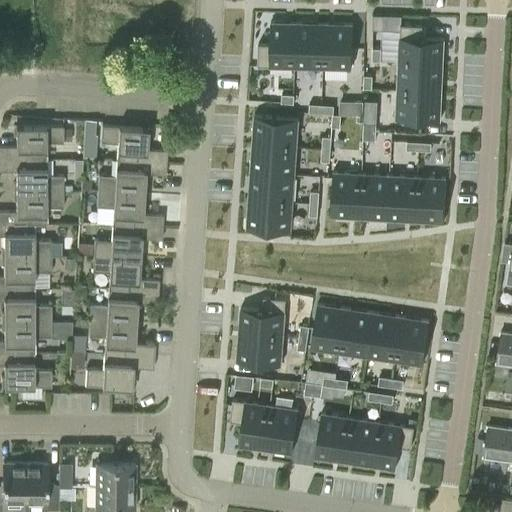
[(258,43),(257,65),(297,66),(298,22),(270,21),(270,43),(258,43)]
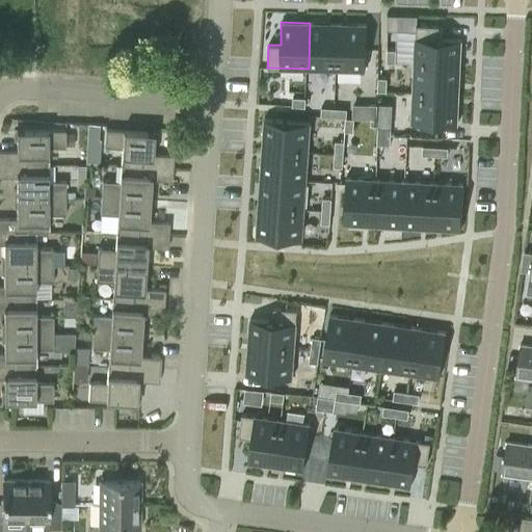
[(310,23),(309,69),(337,70),(338,24),(310,23)]
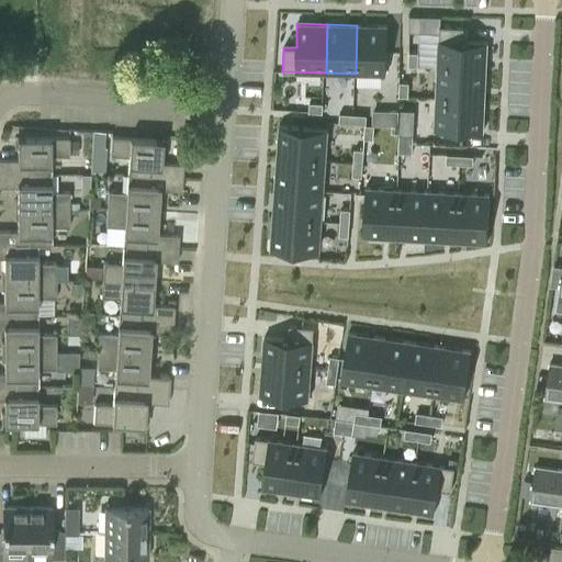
[(357,25),(356,74),(385,74),(386,25),(357,25)]
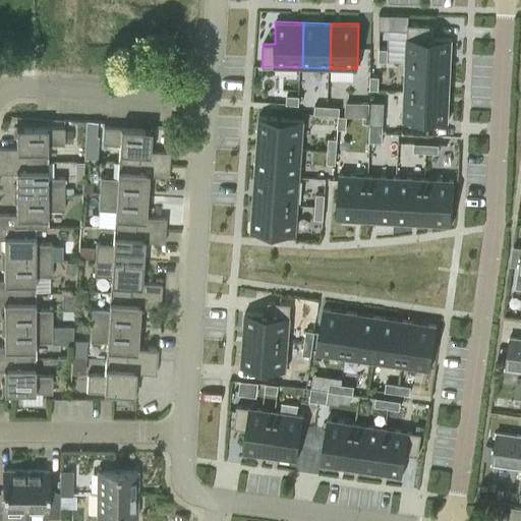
[(407,37),(405,64),(450,66),(452,39),(429,38),(429,25),(407,24),(407,37)]
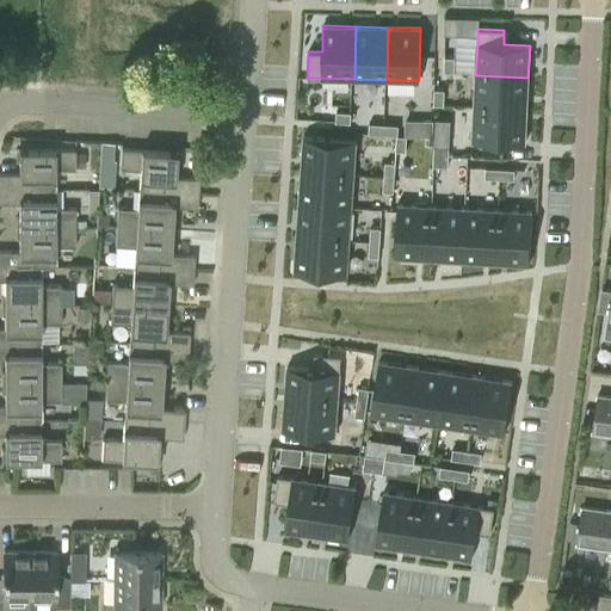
[(445,57),(444,72),(454,72),(455,57),(445,57)]
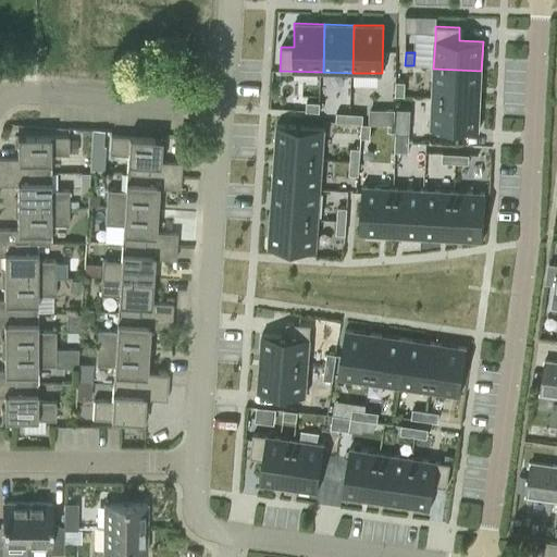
[(433,69),(432,98),(480,100),(481,71),(433,69)]
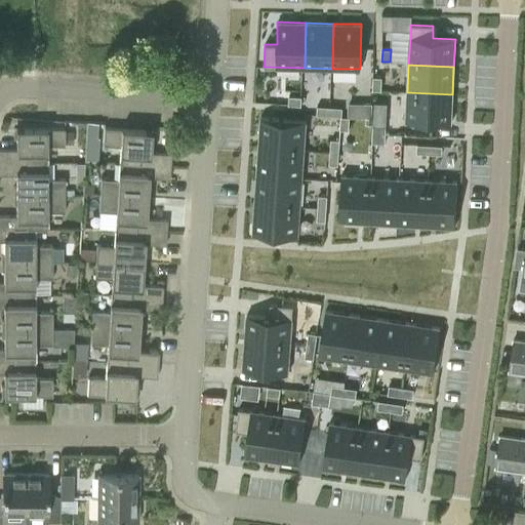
[(373,77),(372,89),(380,89),(381,77),(373,77)]
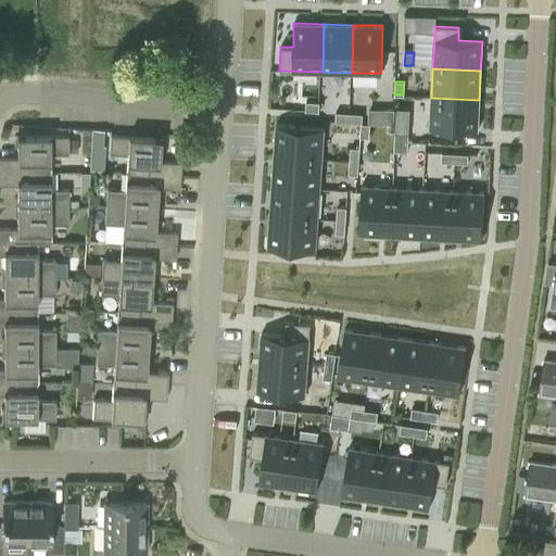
[(431,98),(430,128),(478,130),(479,100),(431,98)]
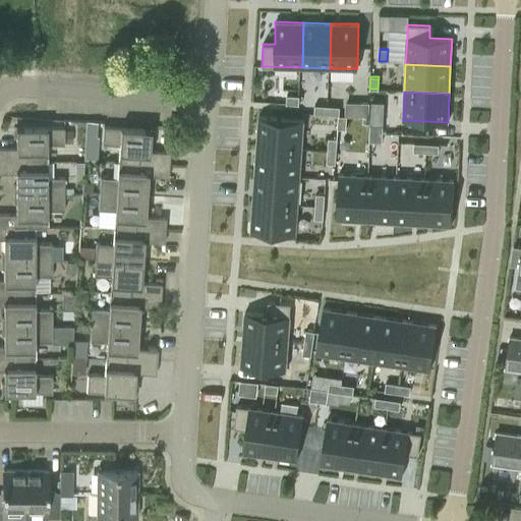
[(287,95),(286,103),(298,104),(299,96),(287,95)]
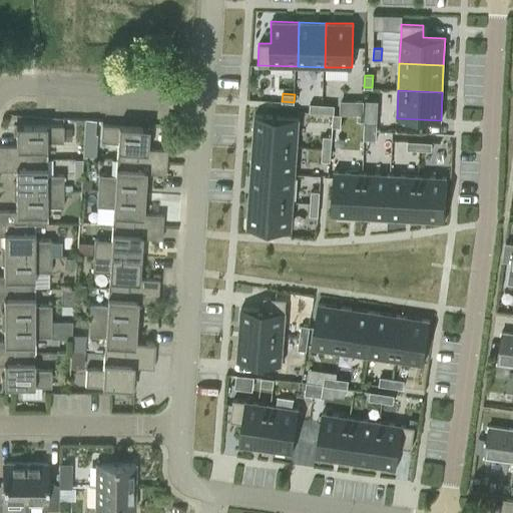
[(372,112),(373,99),(344,98),(344,111),(372,112)]
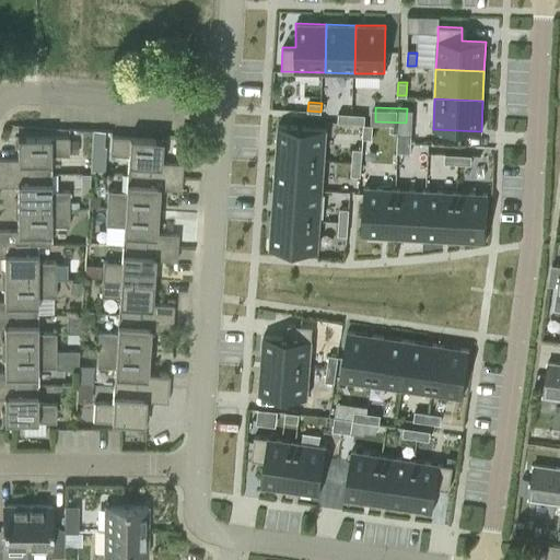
[(338,113),(338,121),(351,123),(351,114),(338,113)]
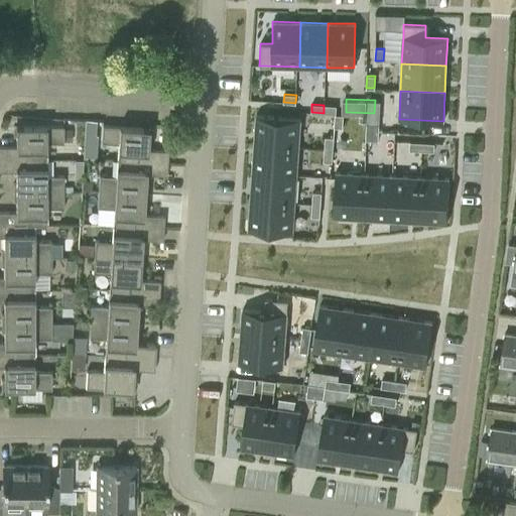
[(324,105),(324,113),(336,114),(336,106),(324,105)]
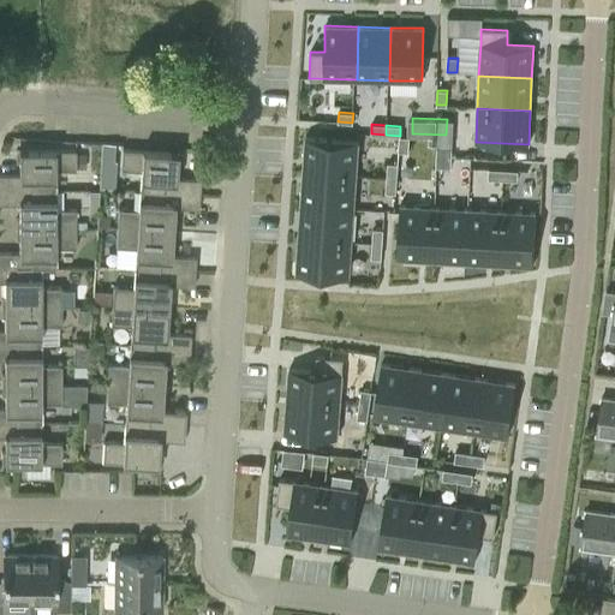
[(305,137),(303,172),(356,175),(358,141),(305,137)]
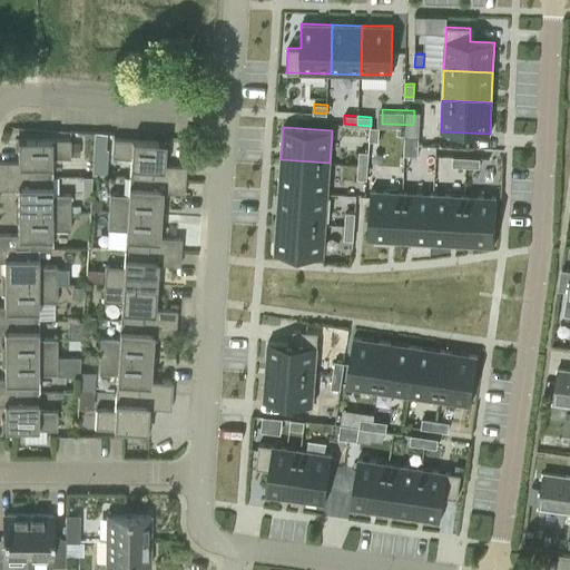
[(370,127),(369,140),(377,140),(379,127),(370,127)]
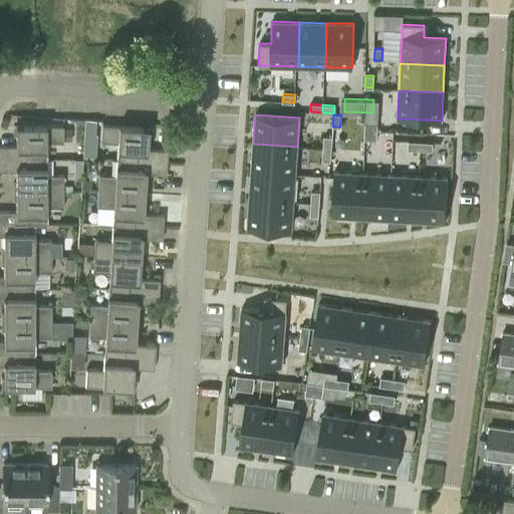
[(365,122),(364,139),(376,140),(377,123),(365,122)]
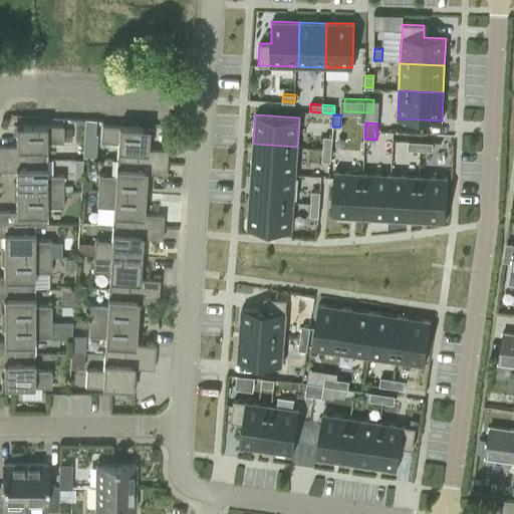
[(0,147),(0,159),(47,160),(47,144),(64,144),(64,126),(48,125),(17,125),(17,148),(0,147)]
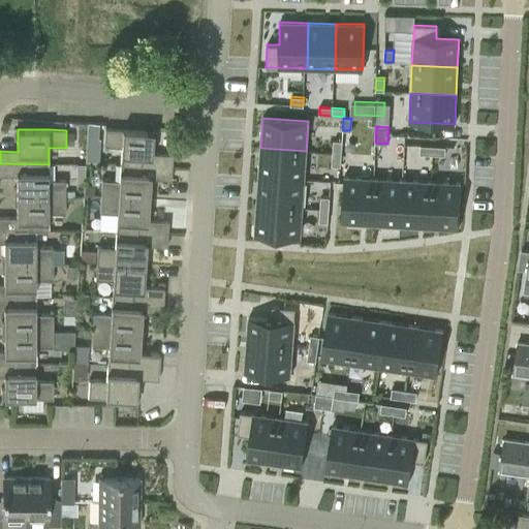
[(122,148),(121,164),(174,168),(174,155),(153,154),(155,132),(123,130),(105,129),(104,147),(122,148)]
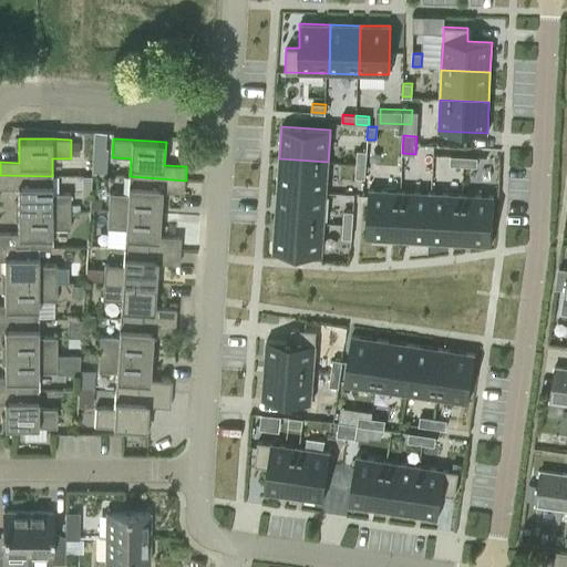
[(358,151),(357,164),(366,164),(367,151),(358,151)]
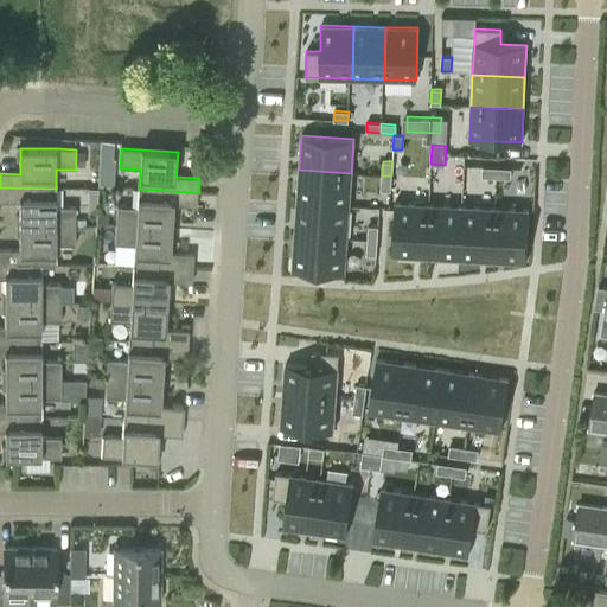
[(481,166),(481,176),(496,177),(496,167),(481,166)]
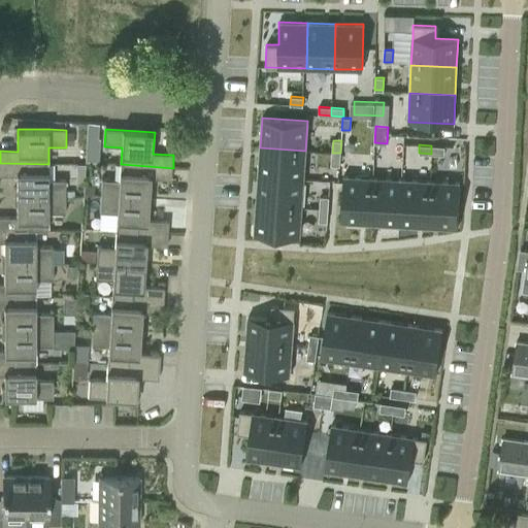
[(431,145),(431,154),(443,155),(443,146),(431,145)]
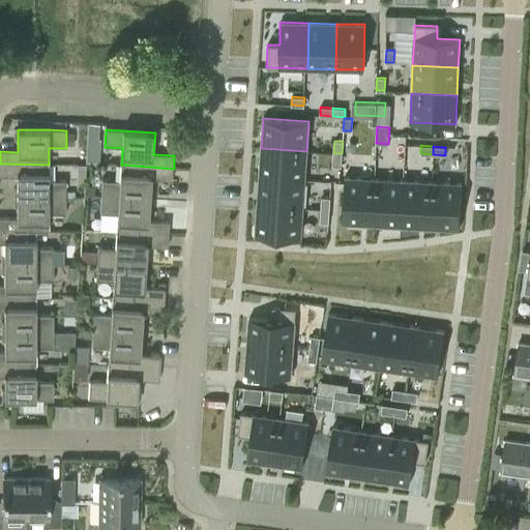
[(261,148),(259,177),(304,180),(306,151),(261,148)]
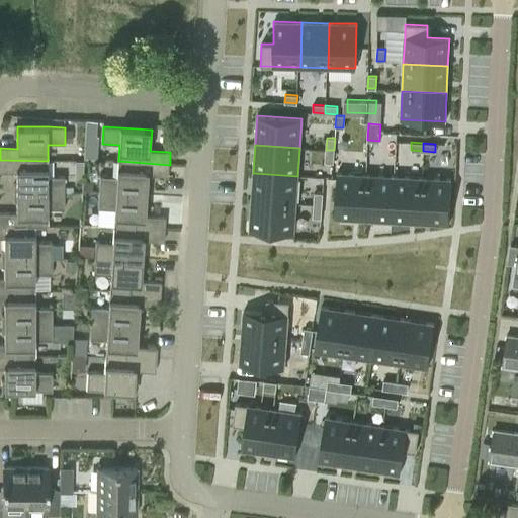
[(326,150),(325,162),(333,162),(334,150),(326,150)]
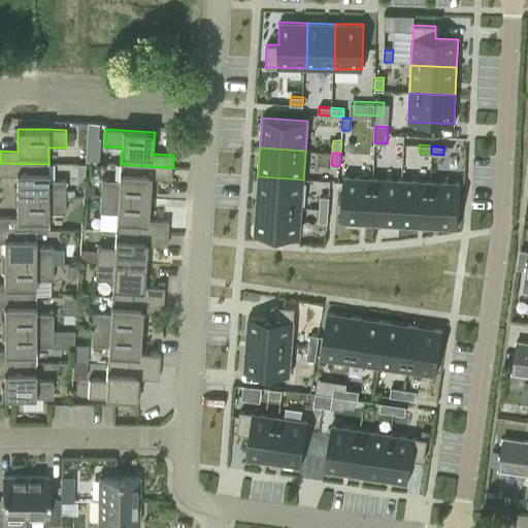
[(0,175),(18,176),(18,197),(66,197),(66,180),(48,180),(48,164),(0,163),(0,175)]
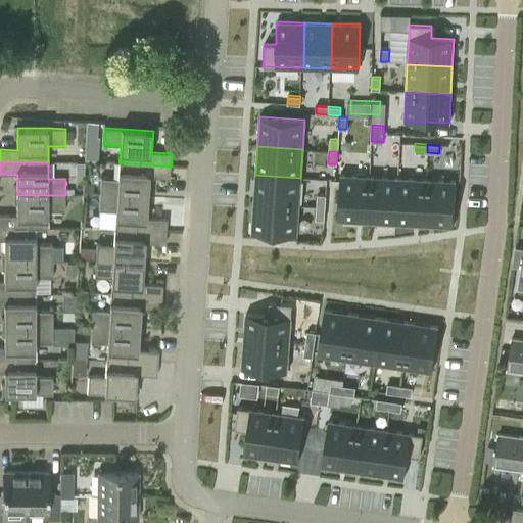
[(119,179),(101,179),(100,195),(148,197),(150,177),(171,179),(172,167),(120,162),(119,179)]
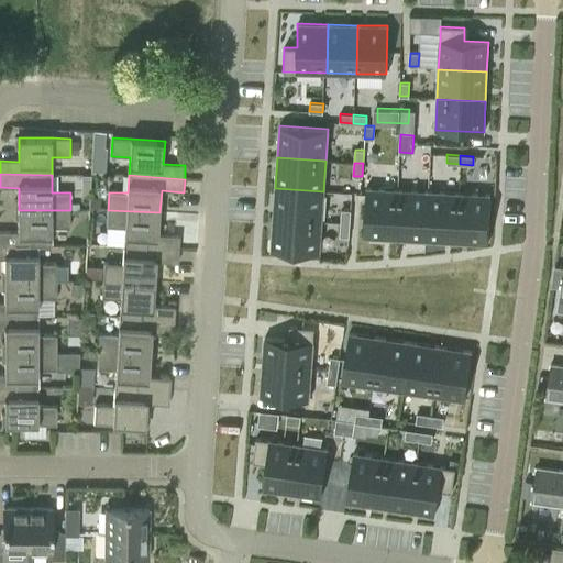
[(366,187),(363,235),(395,238),(397,189),(366,187)]
